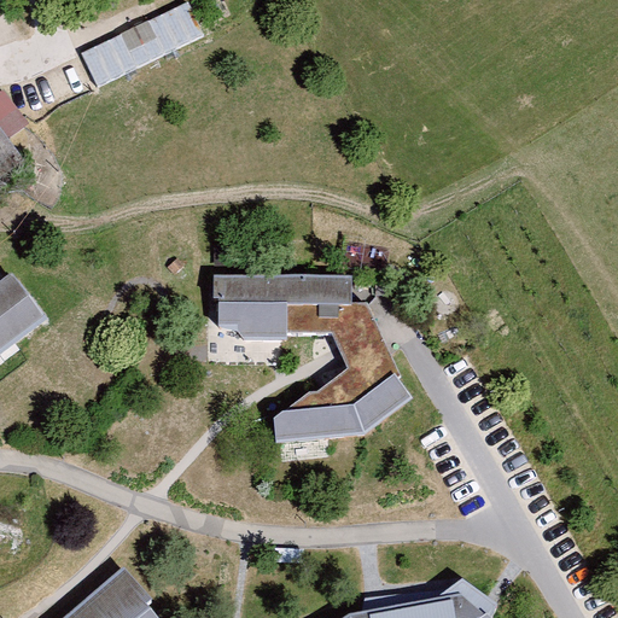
[(190,3),(82,53),(98,88),(205,36),(190,3)]
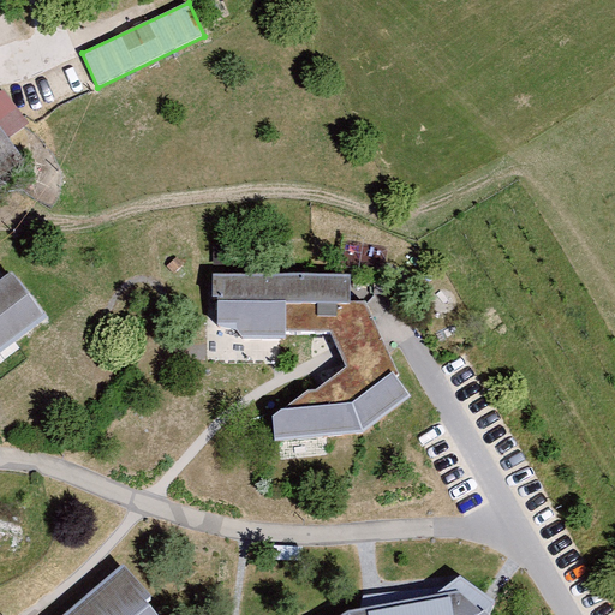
[(0,171),(22,156),(10,138),(24,127),(29,124),(18,109),(5,90),(0,91),(0,171)]
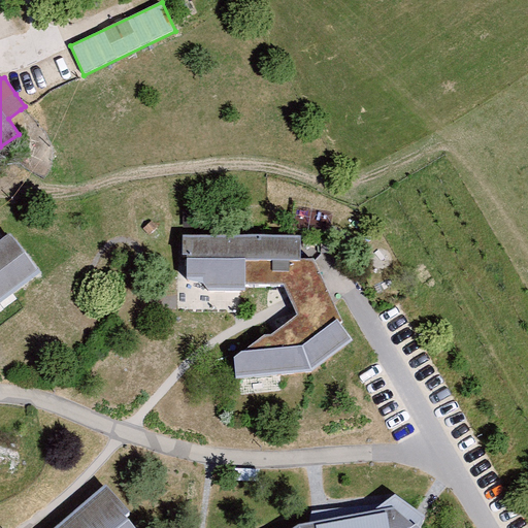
[(158,228),(152,221),(143,229),(150,235),(158,228)]
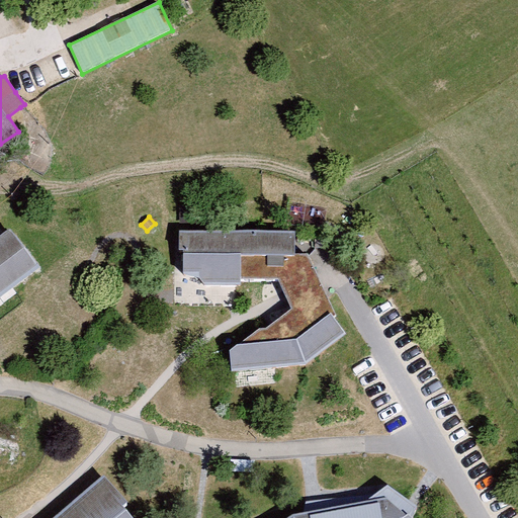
[(0,297),(39,268),(10,229),(0,236),(0,297)]
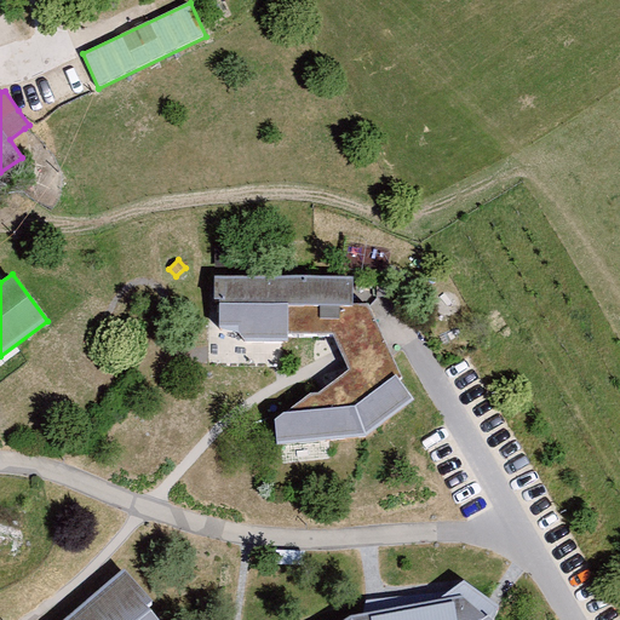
[(275,419),(277,446),(367,437),(415,400),(401,382),(403,377),(369,304),(354,304),(354,276),(216,276),(216,299),(219,299),(220,328),(239,333),(246,343),(288,342),(288,334),(333,334),(349,371),(319,394),(311,394),(275,419)]
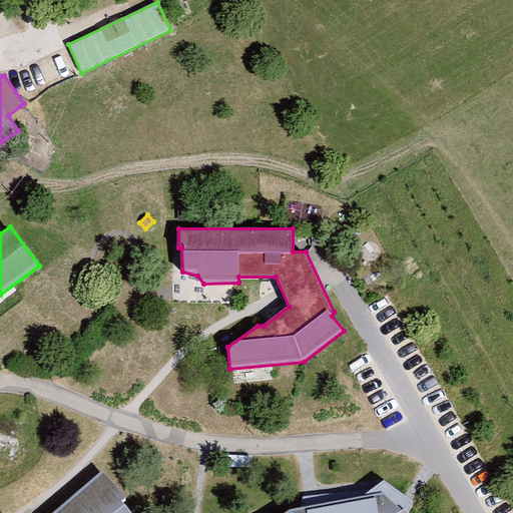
[(131,512),(122,502),(127,499),(103,472),(53,512),(131,512)]
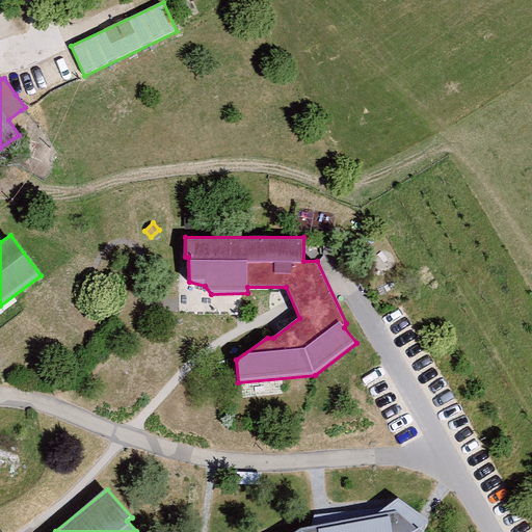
[(424,531),(429,521),(399,498),(388,507),(379,512),(312,526),(301,528),(294,531),(424,531)]
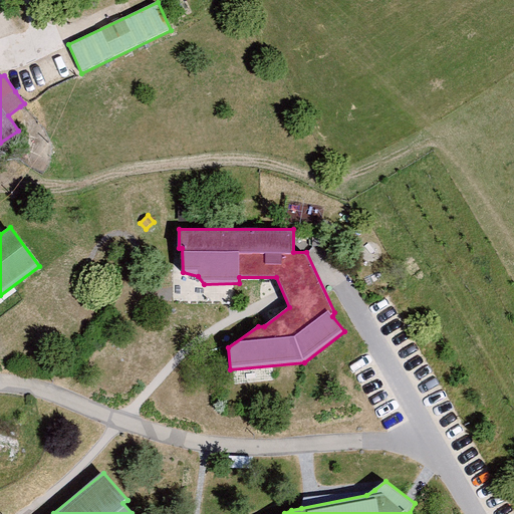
[(374,490),(303,498),(301,508),(366,495),(374,490)]
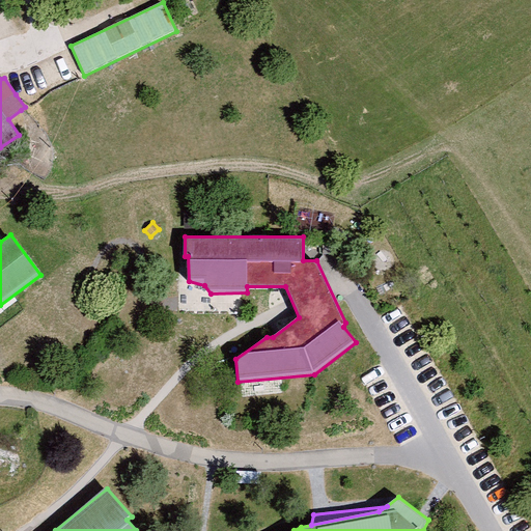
All buildings are outlined.
